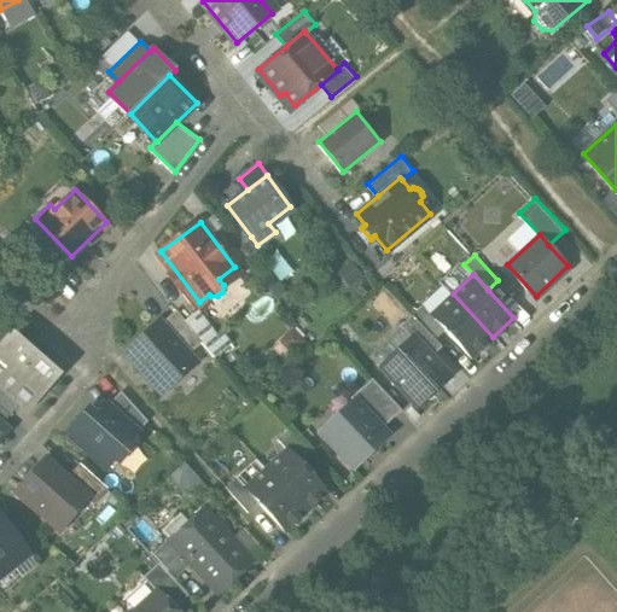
[(493,337),(453,293),(432,313),(446,327),(472,356),(493,337)]
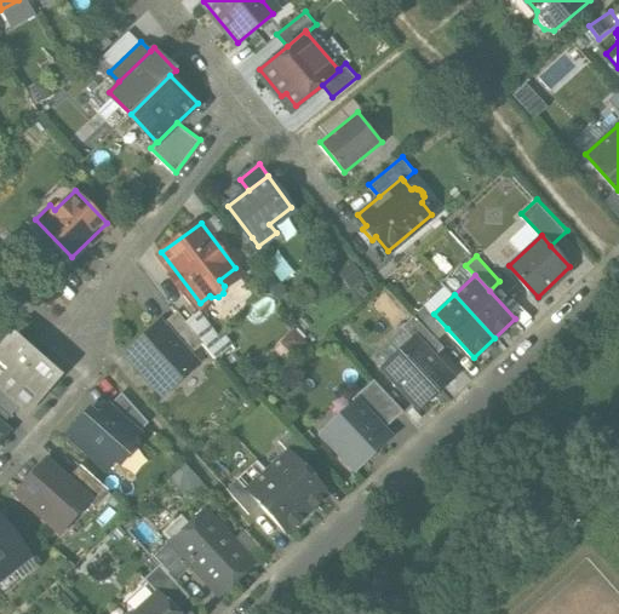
[(437,338),(447,328),(434,314),(424,303),(414,314),(437,338)]
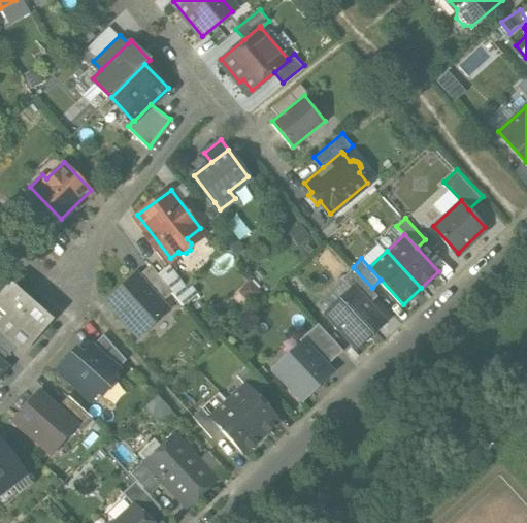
[(138,274),(162,300),(172,291),(152,263),(138,274)]
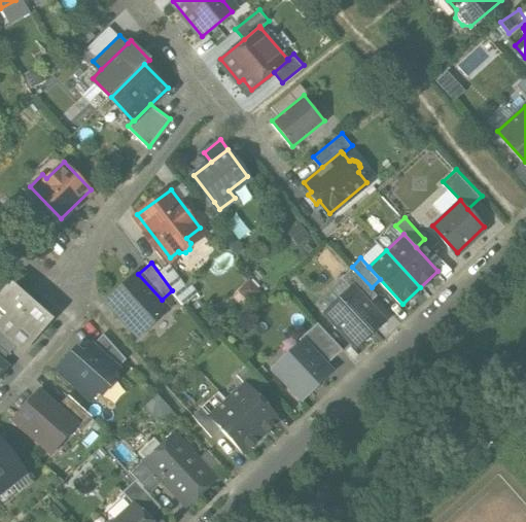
[(377,293),(372,287),(352,267),(343,276),(352,287),(353,286),(369,303),(377,293)]
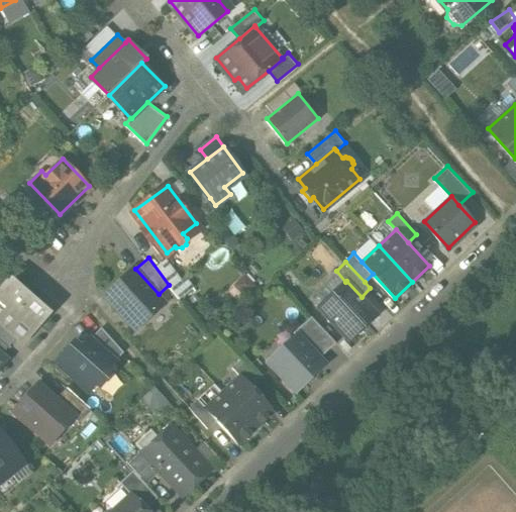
[(134,268),(106,294),(136,327),(166,302),(159,294),(135,269),(134,268)]
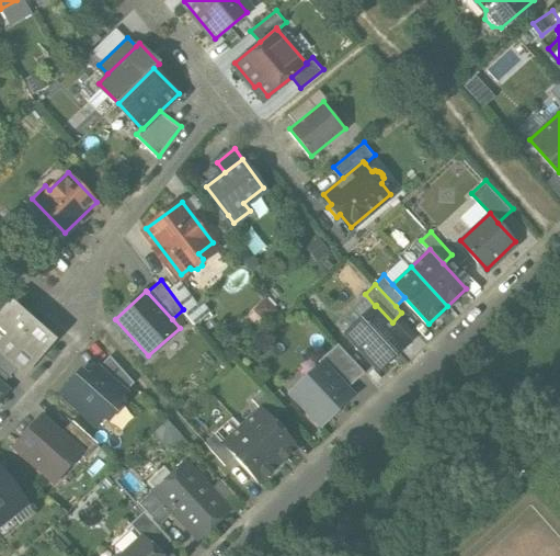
[(54,338),(12,301),(0,314),(0,327),(3,330),(0,333),(0,345),(20,364),(26,369),(54,338)]
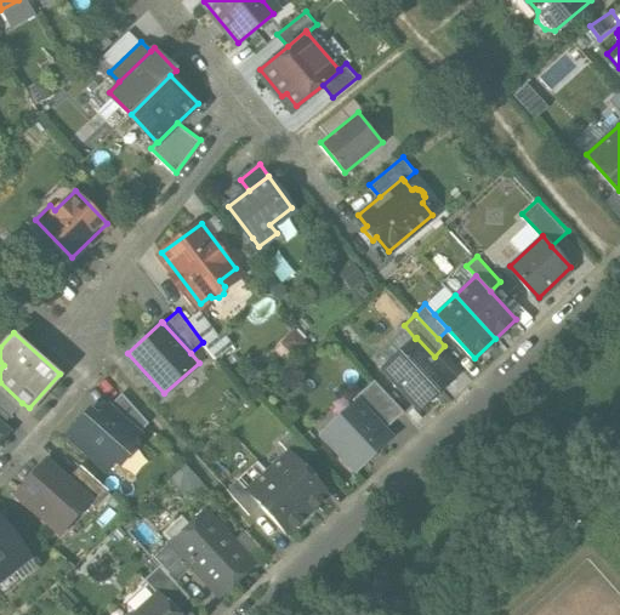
[(434,357),(416,337),(415,339),(385,366),(421,406),(453,376),(434,357)]
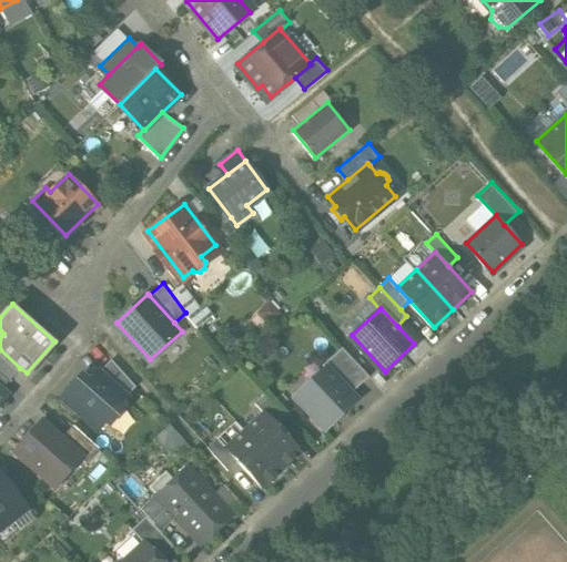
[(352,391),(370,375),(343,346),(324,363),(326,366),(327,365),(352,391)]
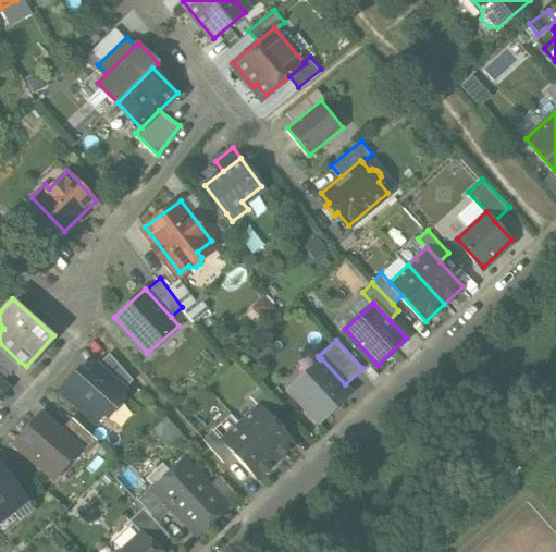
[(20,362),(0,343),(0,364),(9,371),(20,362)]
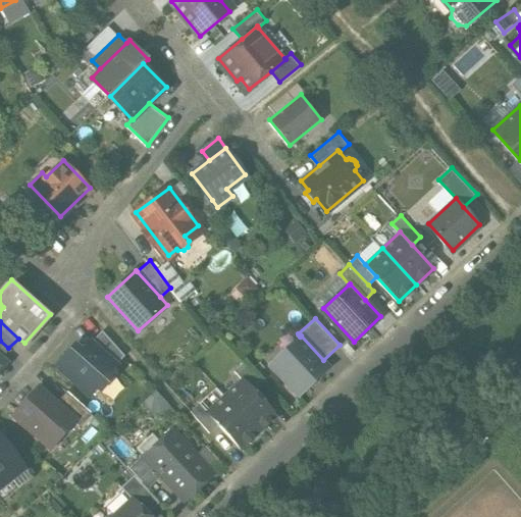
[(125,354),(102,328),(92,341),(117,362),(125,354)]
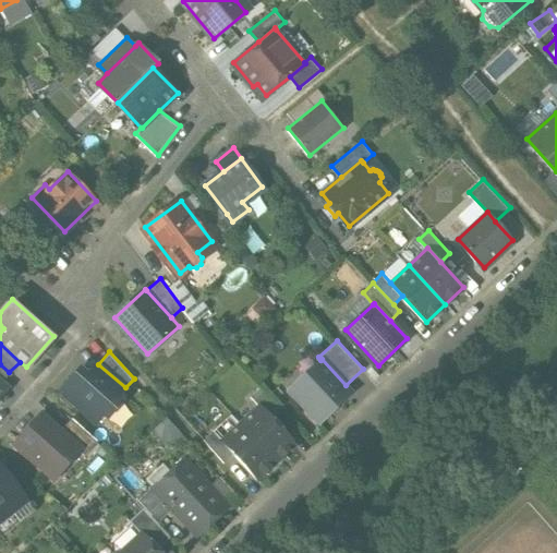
[(346,385),(322,359),(321,360),(290,388),(319,421),(351,392),(346,385)]
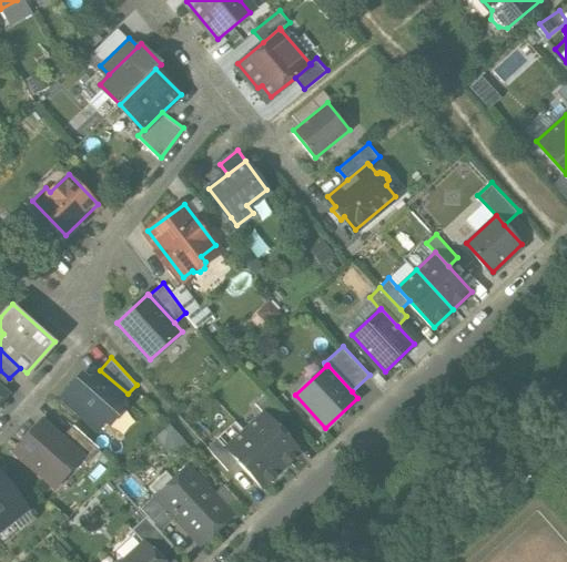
[(9,378),(0,370),(0,387),(0,388),(9,378)]
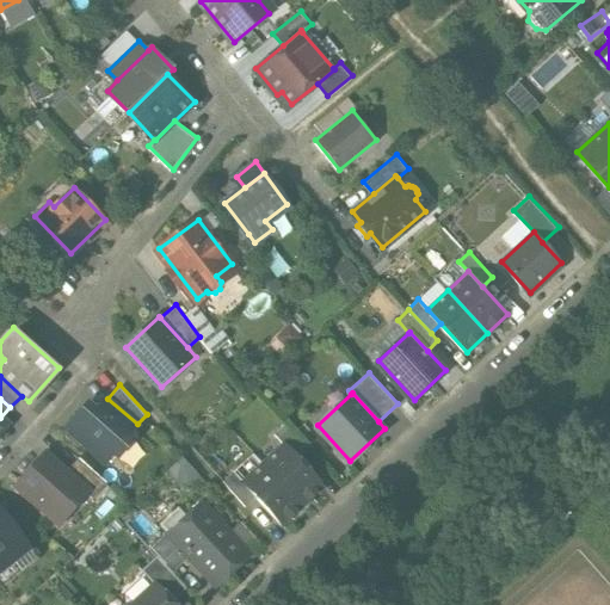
[(108,399),(96,411),(88,403),(68,426),(105,460),(114,450),(118,455),(133,438),(128,433),(137,424),(108,399)]
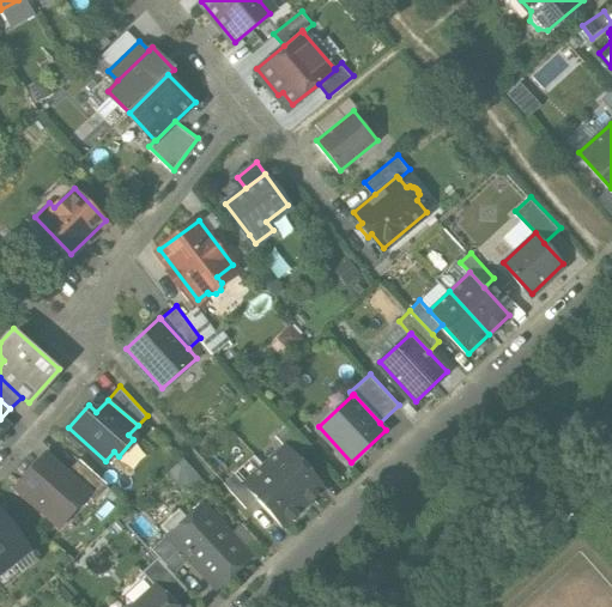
[(285,443),(298,457),(309,448),(286,424),(276,433),(285,443)]
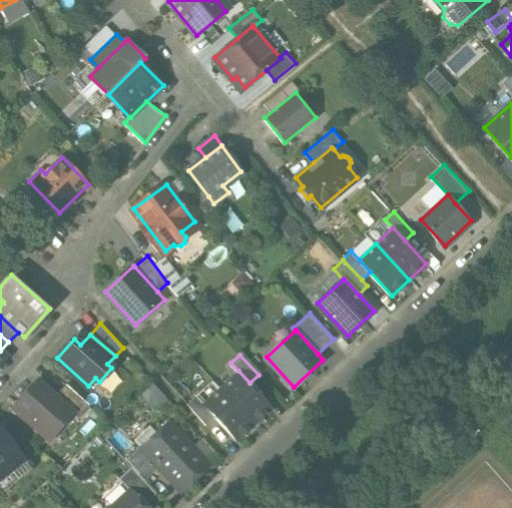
[(249,383),(238,371),(221,387),(254,423),(272,407),(249,383)]
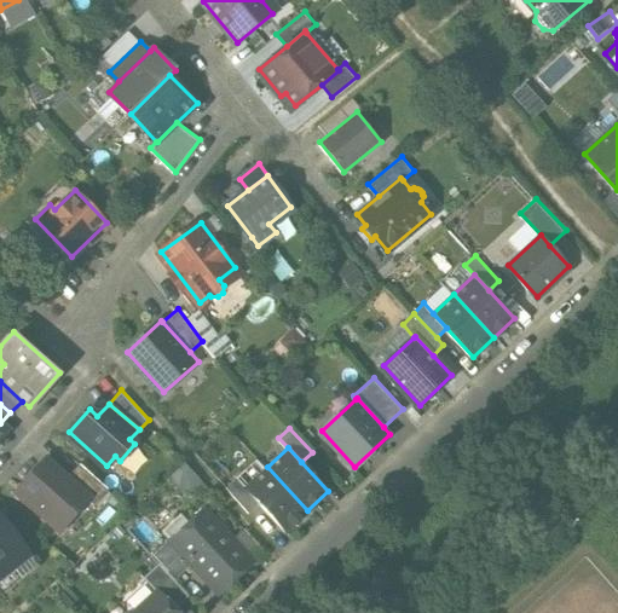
[(67,476),(46,458),(18,490),(61,527),(88,497),(88,496),(67,476)]
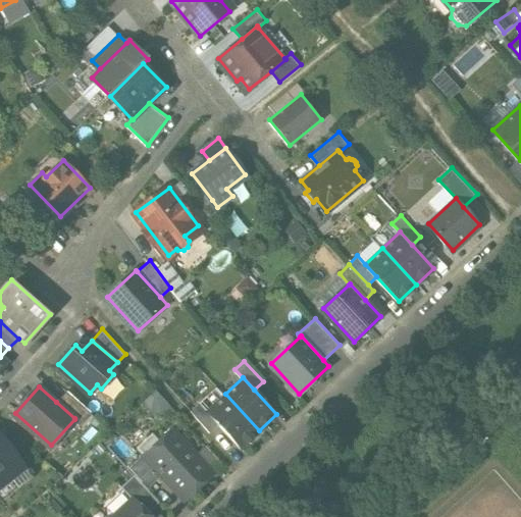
[(91,410),(67,390),(56,402),(74,418),(74,419),(80,423),(91,410)]
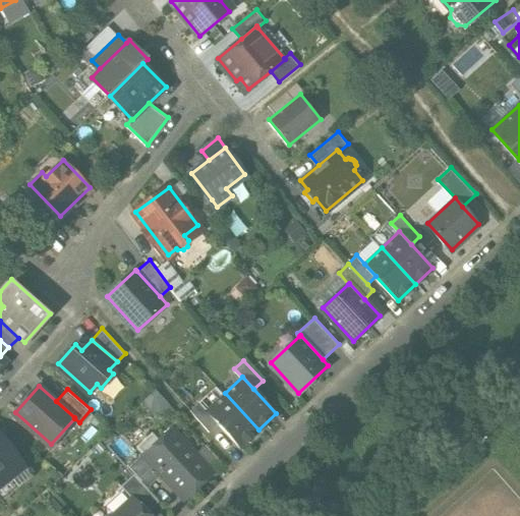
[(258,430),(225,393),(208,409),(219,421),(241,446),(258,430)]
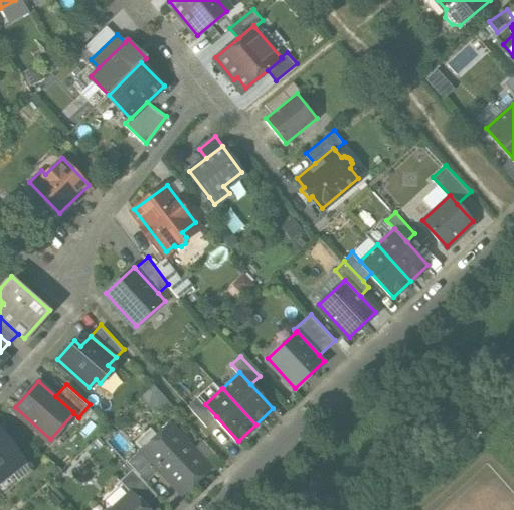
[(216,416),(205,404),(197,395),(188,403),(207,425),(216,416)]
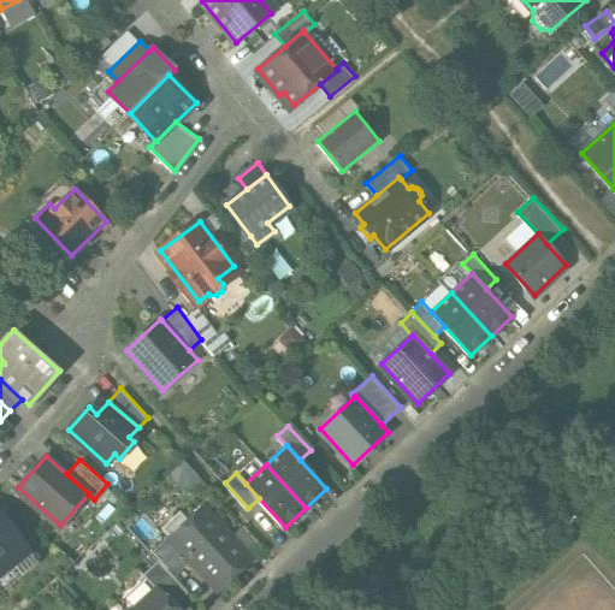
[(250,557),(205,507),(172,537),(191,557),(219,586),(250,557)]
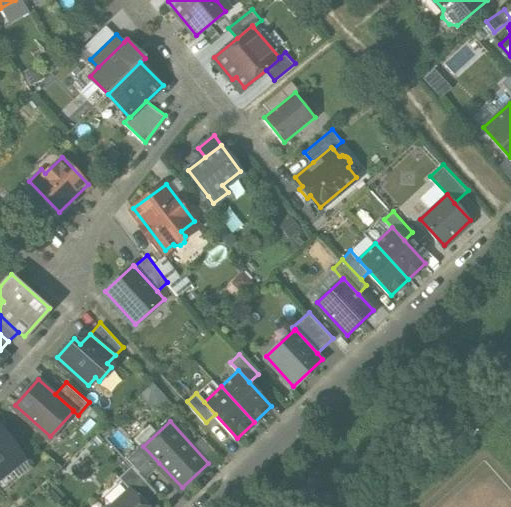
[(0,426),(0,475),(12,466),(8,460),(19,451),(0,426)]
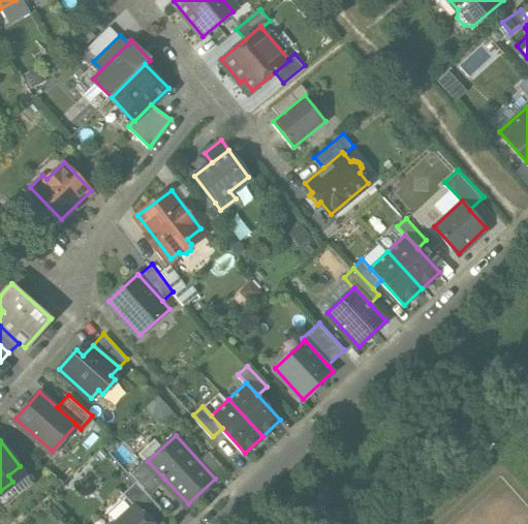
[(136,480),(149,494),(164,479),(148,461),(146,459),(130,473),(136,480)]
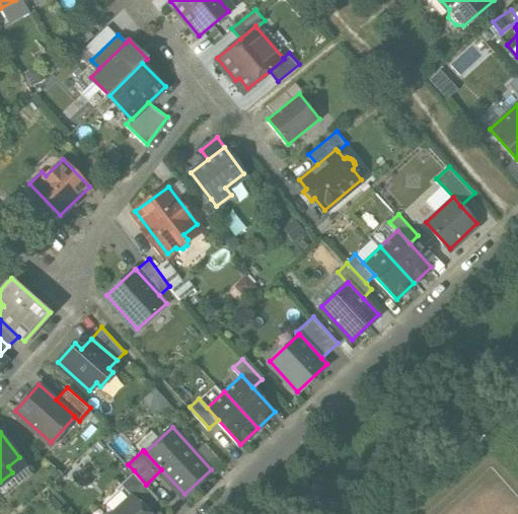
[(133,495),(146,509),(158,498),(146,485),(134,470),(121,483),(133,495)]
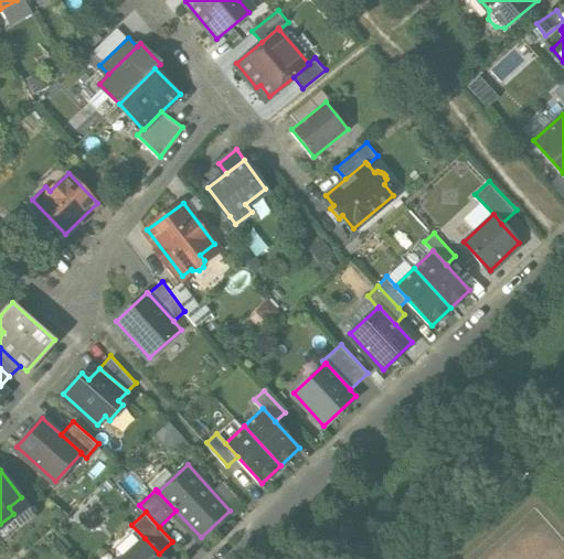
[(145,538),(121,558),(165,558),(159,554),(145,538)]
